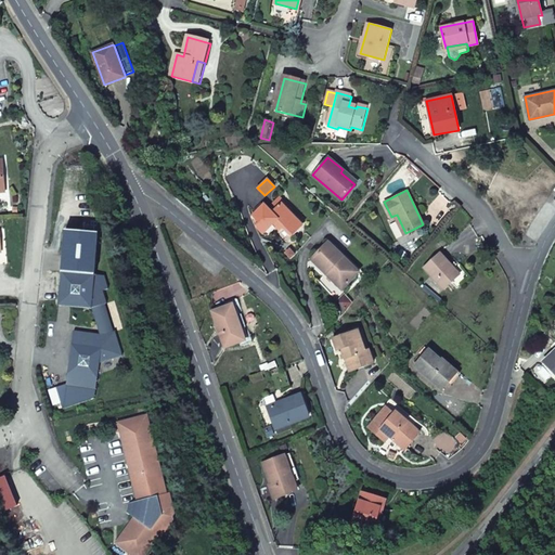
[(281,204),(288,211),(292,209),(280,196),(271,204),(276,208),(281,204)]
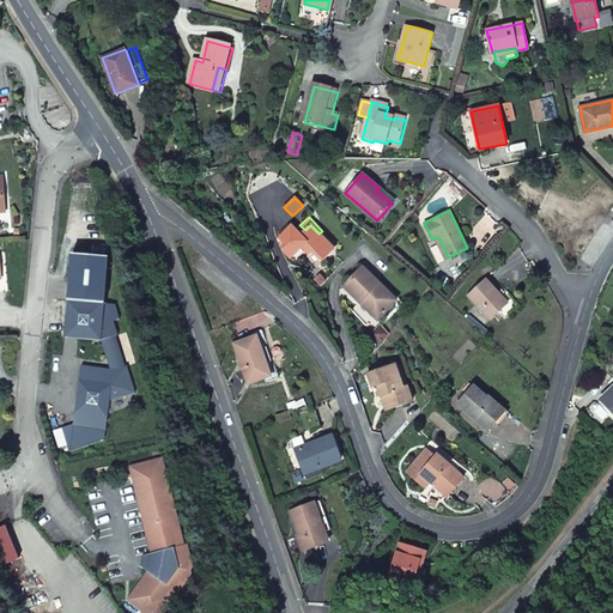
[(328,243),(319,234),(310,225),(305,230),(301,235),(292,225),(278,238),(285,246),(283,248),(284,252),(290,258),(302,247),(307,253),(313,248),(323,260),(333,252),(327,244),(328,243)]
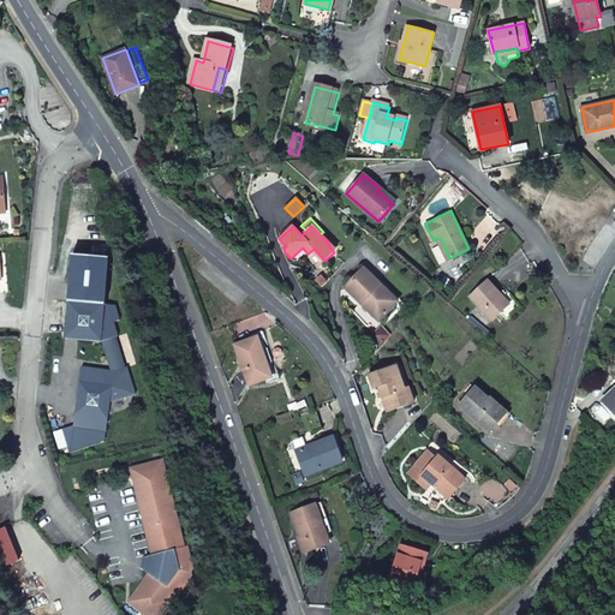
[(446,260),(449,258),(440,238),(436,239),(446,260)]
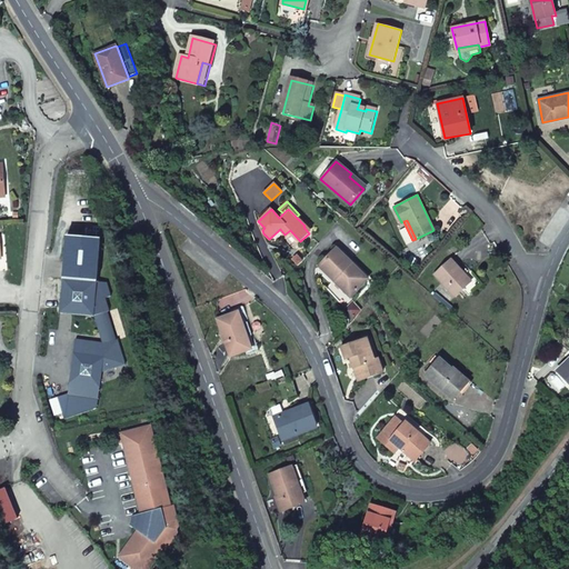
[(357,275),(359,271),(337,250),(319,268),(351,298),(366,283),(357,275)]
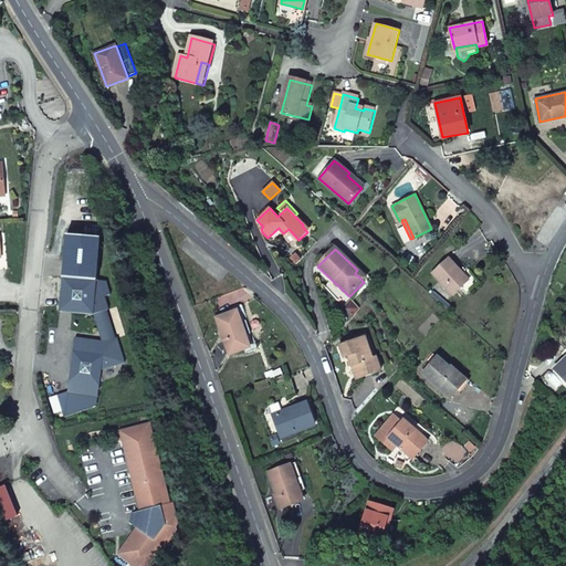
[(449,258),(431,272),(451,295),(465,282),(458,272),(460,270),(449,258)]
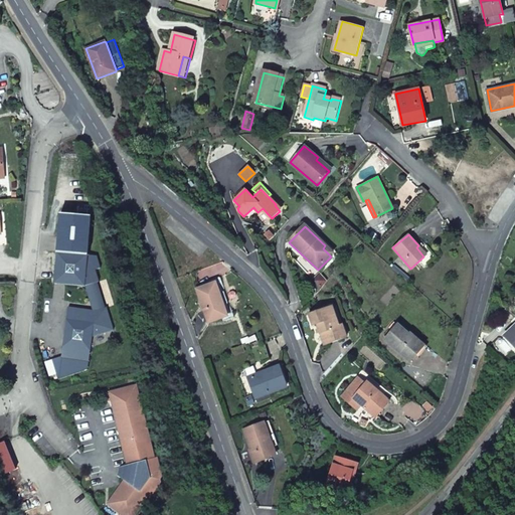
[(333,254),(325,245),(323,248),(331,256),(333,254)]
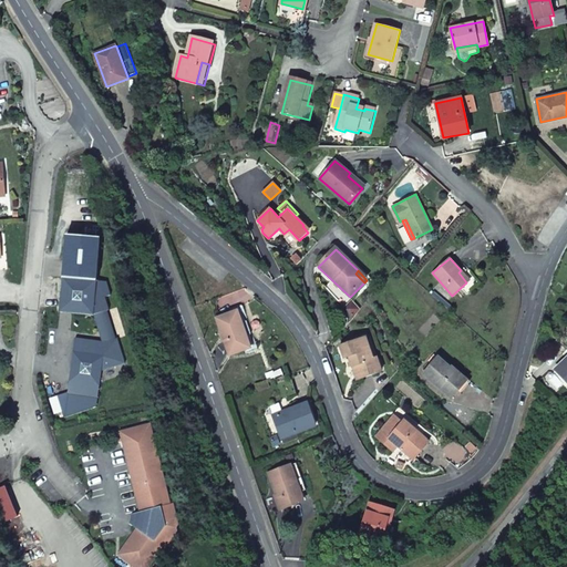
[(101,340),(74,337),(66,392),(55,394),(62,416),(95,408),(100,371),(123,364),(115,338),(113,339),(106,309),(107,309),(104,296),(110,294),(105,280),(61,277),(59,311),(93,315),(101,340)]
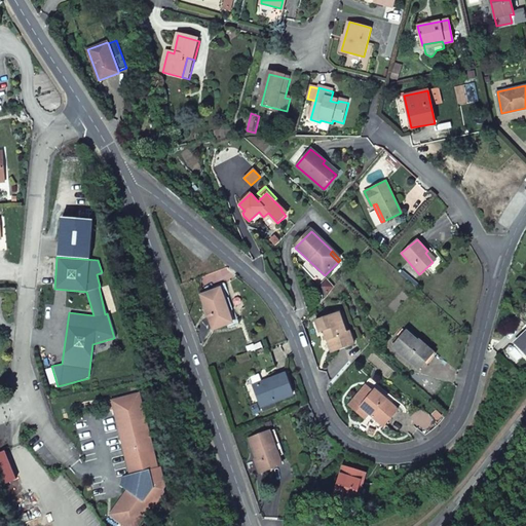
[(220,288),(200,295),(213,329),(232,323),(220,288)]
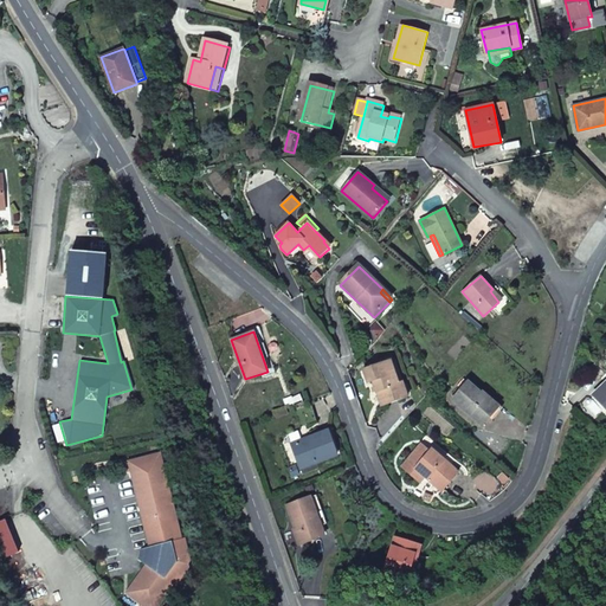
[(380,391),(384,405),(408,397),(403,382),(399,384),(391,360),(362,369),(367,382),(373,381),(376,392),(380,391)]
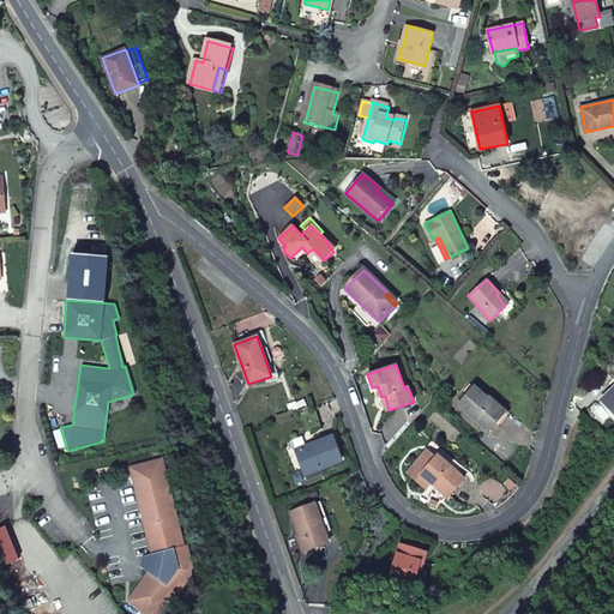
[(474,386),(458,404),(488,431),(504,413),(474,386)]
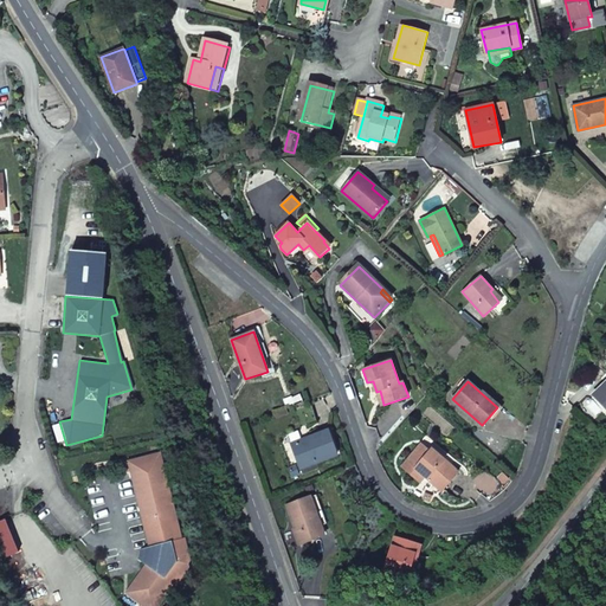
[(605,382),(593,394),(605,407),(605,382)]
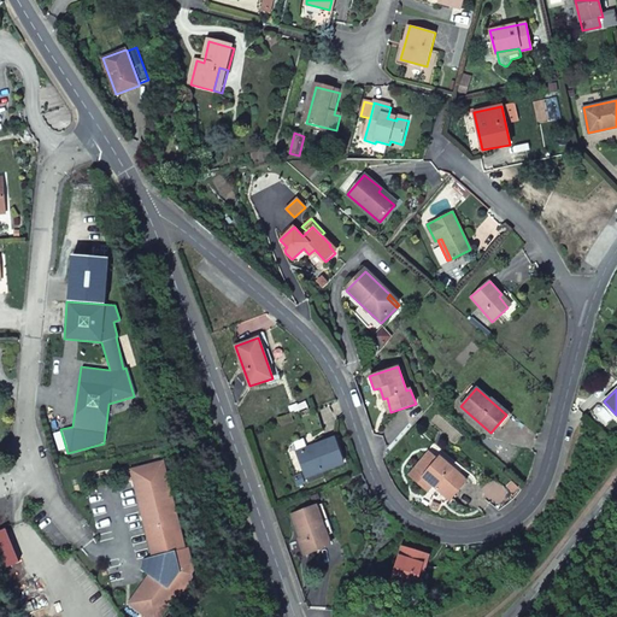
[(335,438),(297,452),(305,472),(319,468),(321,470),(344,462),(335,438)]
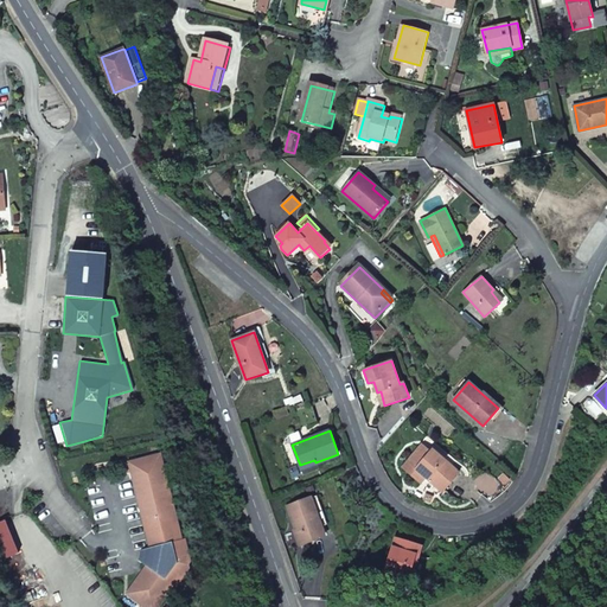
[(459,472),(441,457),(439,459),(430,452),(422,445),(402,467),(420,483),(425,477),(434,484),(436,481),(445,489),(459,472)]
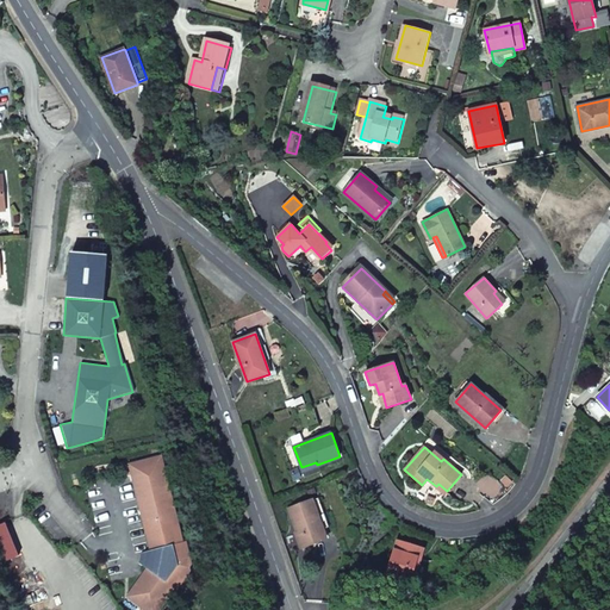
[(441,461),(443,459),(435,452),(433,454),(441,461)]
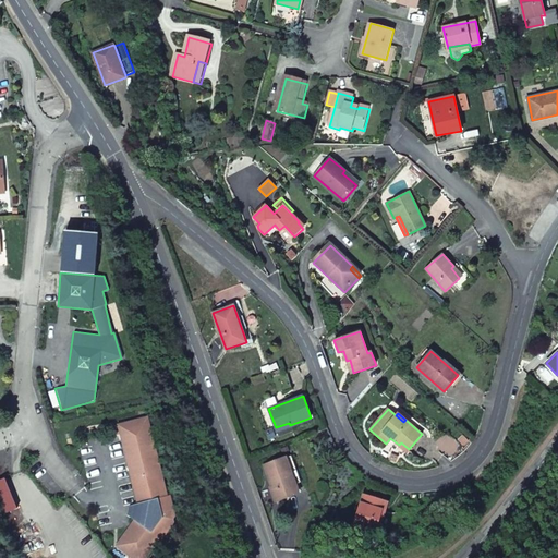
[(119,425),(138,504),(129,506),(128,516),(134,521),(117,545),(134,557),(143,557),(159,538),(160,540),(173,522),(172,519),(176,517),(170,496),(167,497),(147,417),(119,425)]
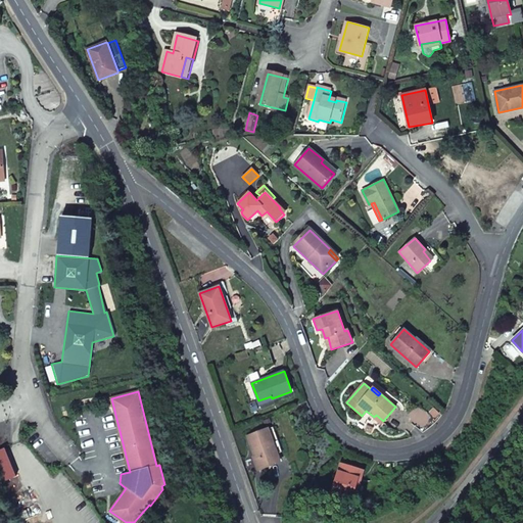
[(268,428),(248,435),(259,468),(280,461),(268,428)]
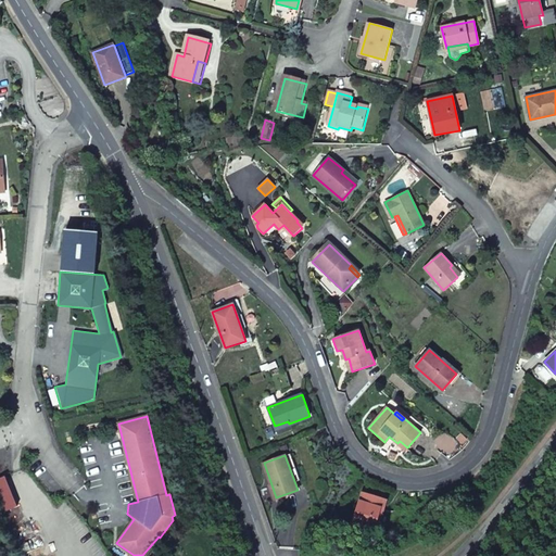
[(4,477),(0,478),(0,509),(1,512),(16,506),(4,477)]
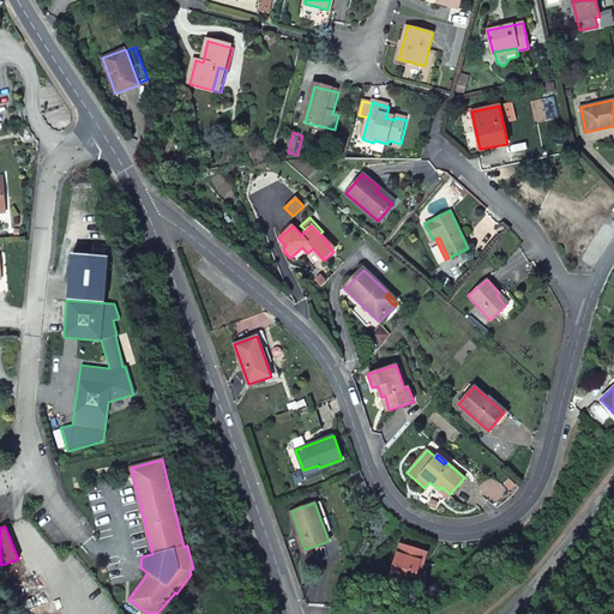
[(426,554),(401,546),(390,577),(413,584),(420,563),(422,563),(426,554)]
